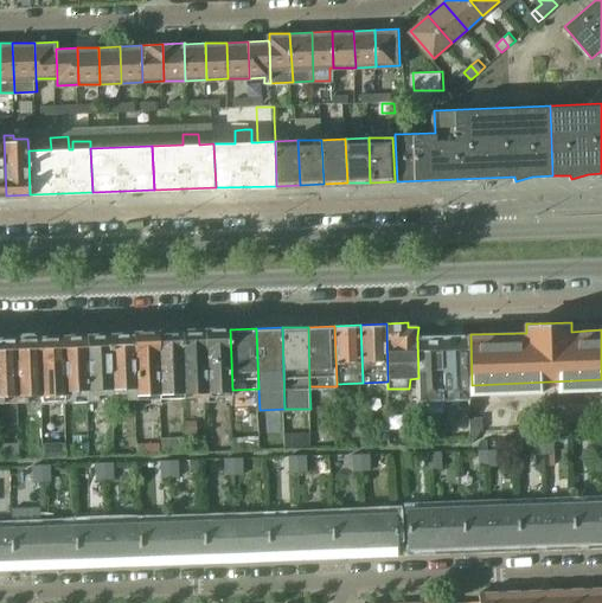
[(230,329),(206,331),(209,397),(232,396),(232,390),(230,329)]
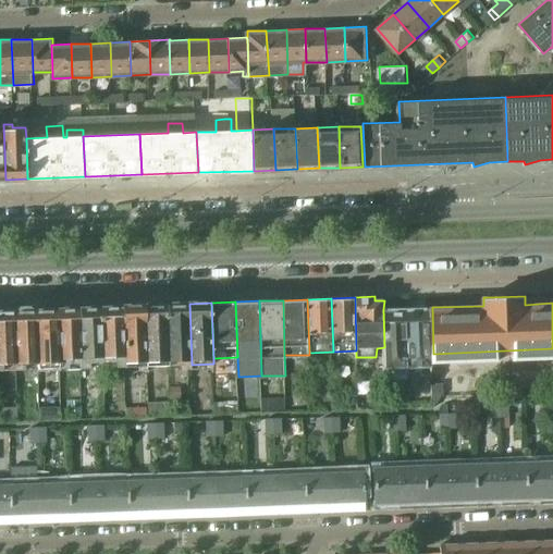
[(167,304),(146,305),(148,367),(170,366),(167,304)]
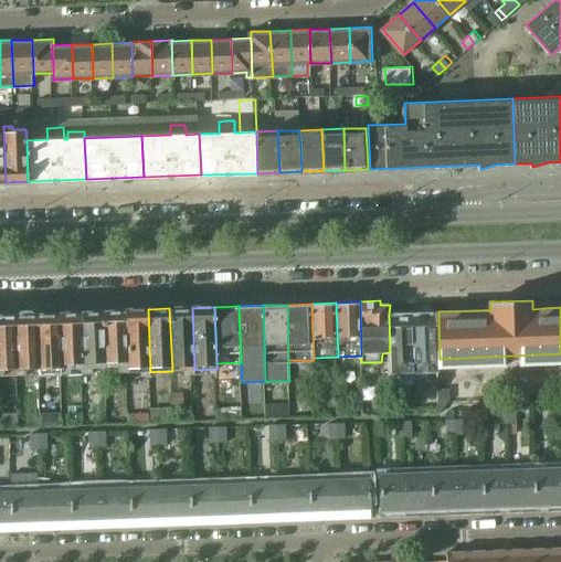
[(192,308),(169,308),(172,371),(194,370),(192,308)]
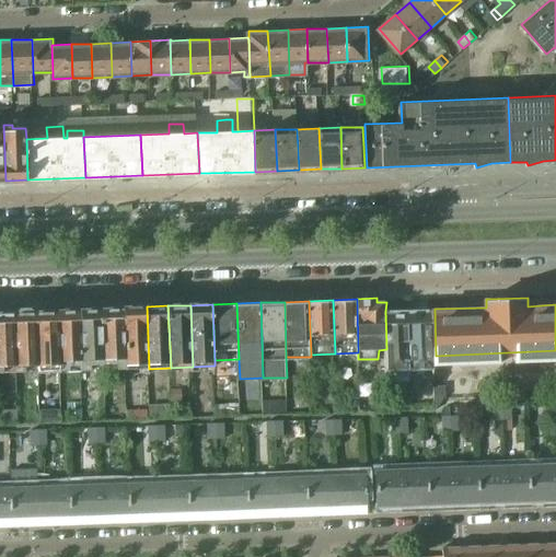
[(147,306),(125,308),(127,369),(149,369),(147,306)]
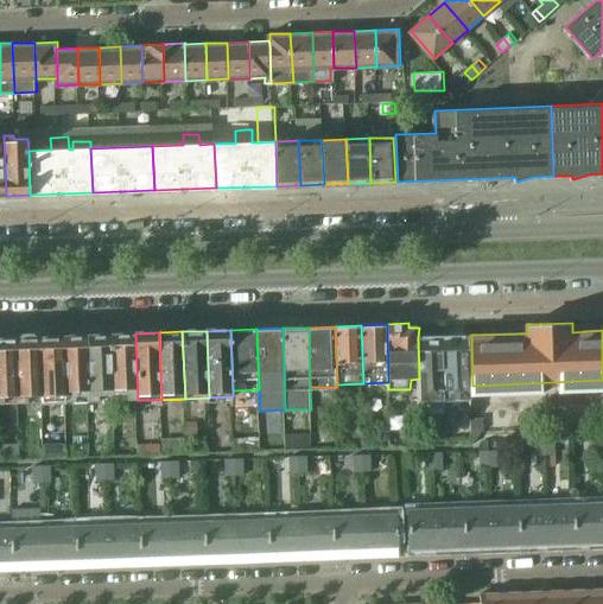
[(135,334),(110,335),(113,395),(126,394),(126,401),(138,400),(135,334)]
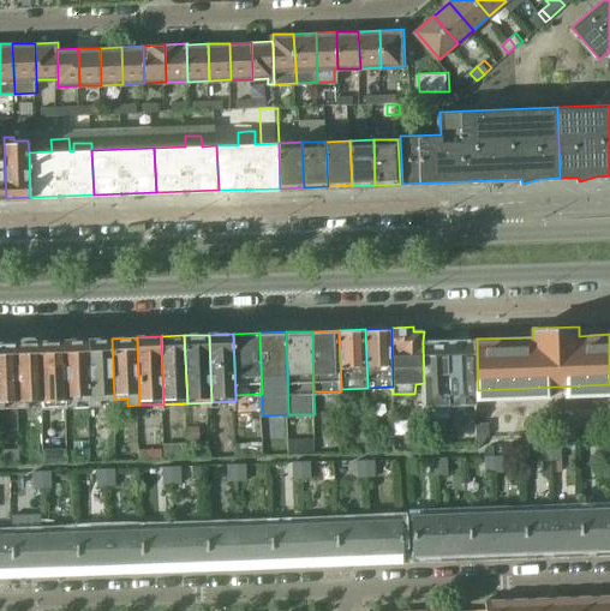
[(65,340),(69,406),(69,407),(75,407),(75,401),(89,400),(87,339),(65,340)]
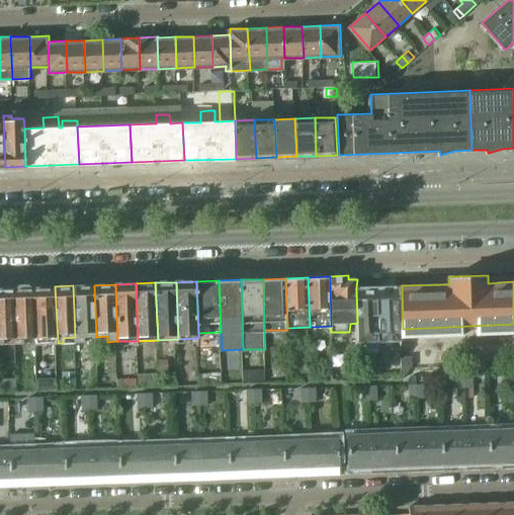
[(73,285),(75,337),(75,343),(85,343),(85,337),(96,337),(94,285),(73,285)]
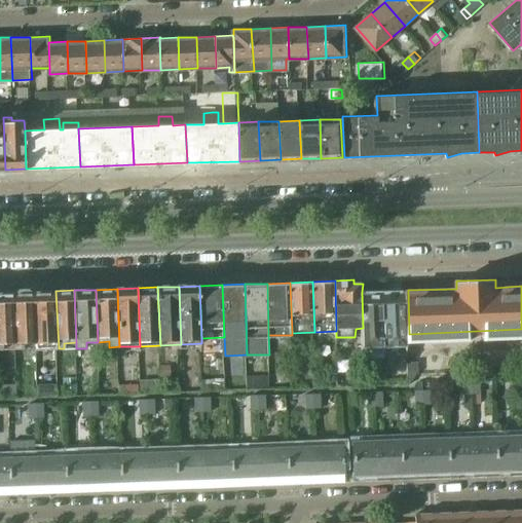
[(408,290),(385,291),(386,347),(399,346),(400,355),(410,353),(409,334),(408,290)]
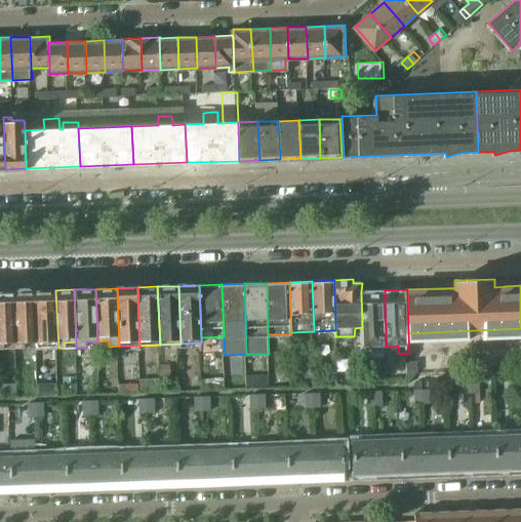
[(55,290),(35,291),(37,348),(58,347),(55,290)]
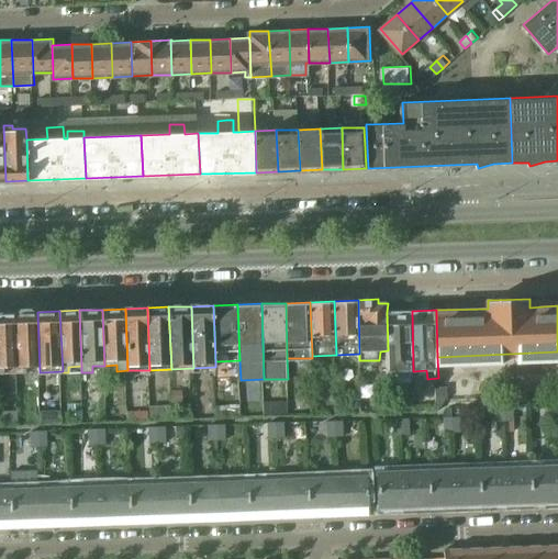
[(412,311),(387,312),(388,350),(389,380),(399,379),(399,371),(413,371),(412,311)]
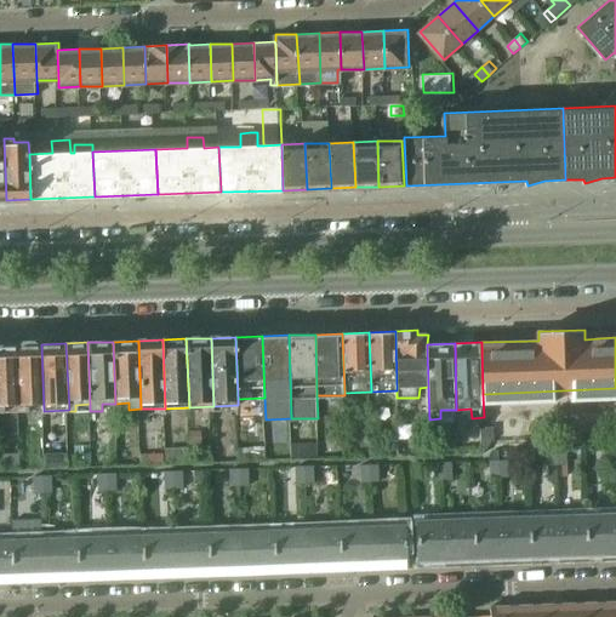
[(17,344),(0,344),(0,412),(20,412),(17,344)]
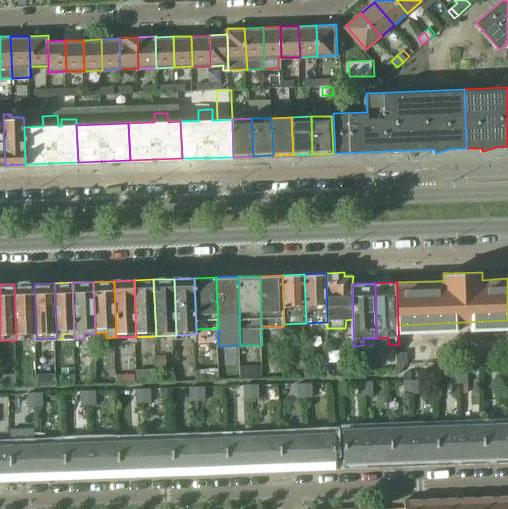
[(34,284),(14,284),(16,340),(36,339),(34,284)]
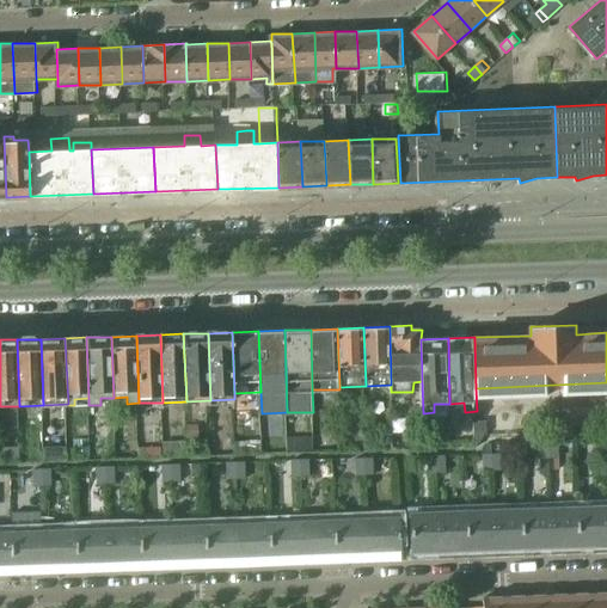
[(489,419),(478,419),(478,431),(486,431),(489,431),(489,419)]
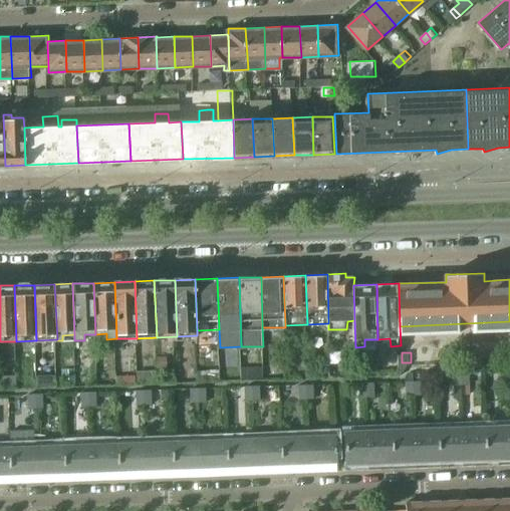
[(356,363),(356,375),(365,374),(364,362),(356,363)]
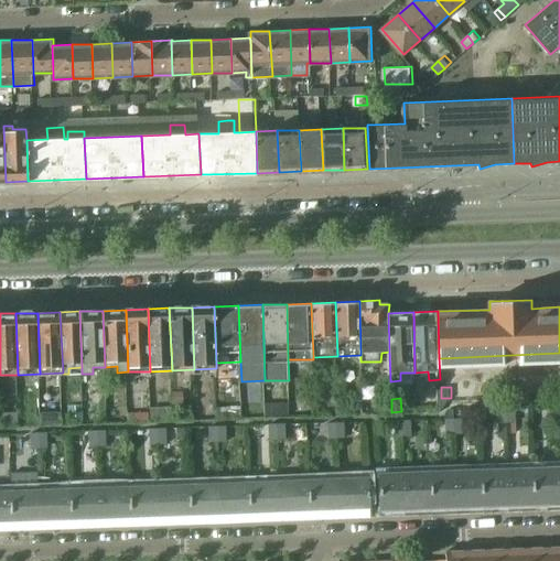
[(441,398),(439,398),(440,406),(440,410),(442,410),(449,400),(449,398),(441,398)]
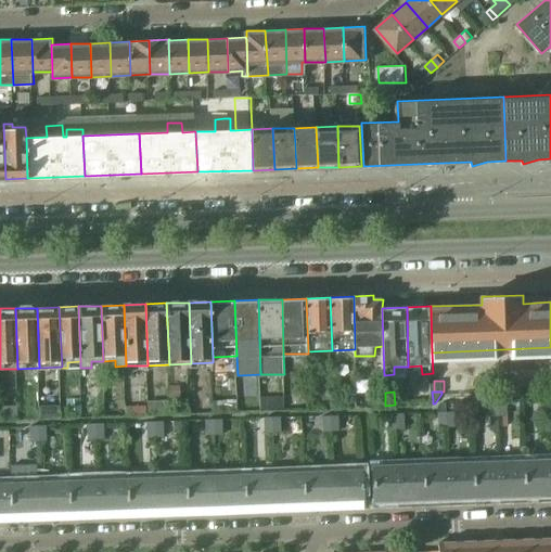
[(286,395),(263,396),(263,408),(286,408),(286,395)]
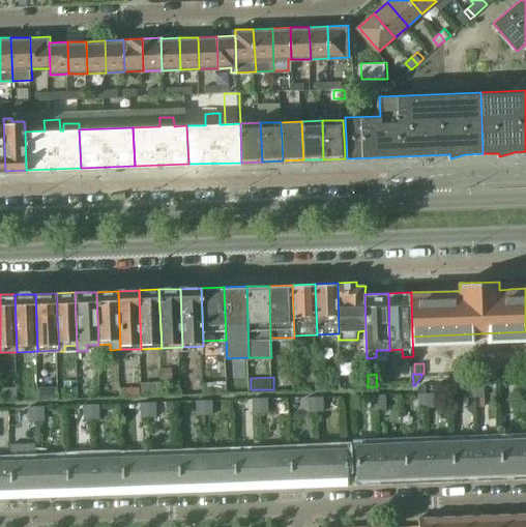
[(227,391),(227,385),(227,380),(205,381),(205,392),(227,391)]
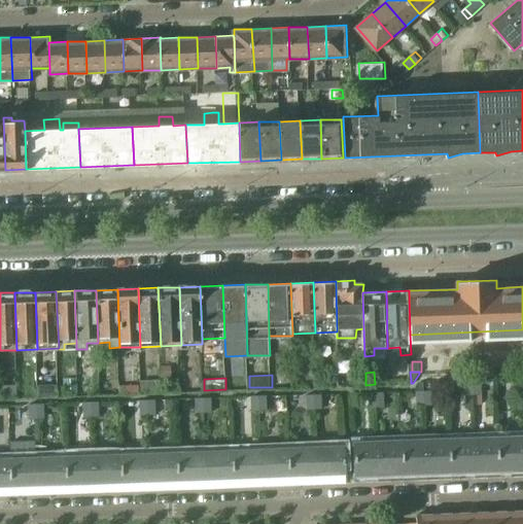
[(465,378),(466,393),(475,392),(474,378),(465,378)]
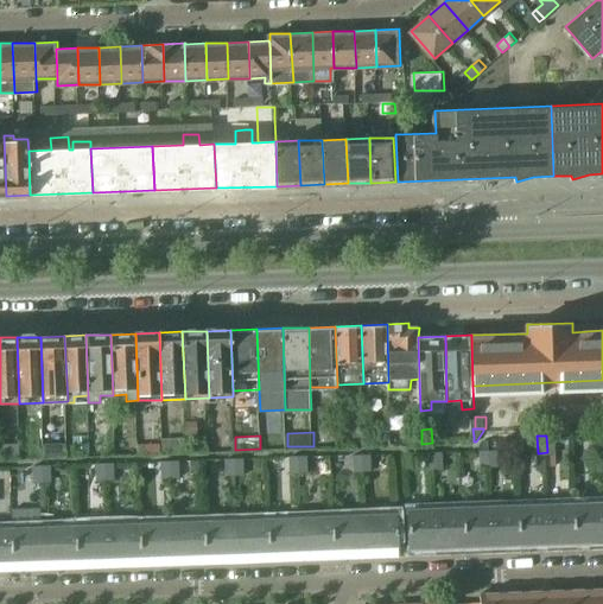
[(46,455),(69,455),(69,442),(45,442),(46,455)]
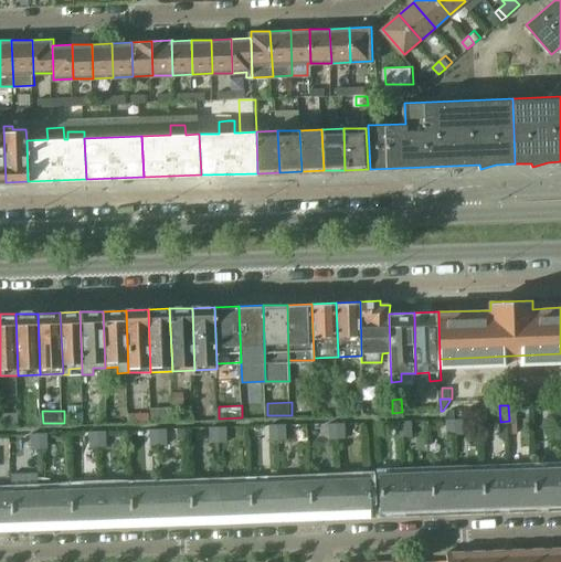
[(465,414),(456,414),(457,431),(465,431),(465,414)]
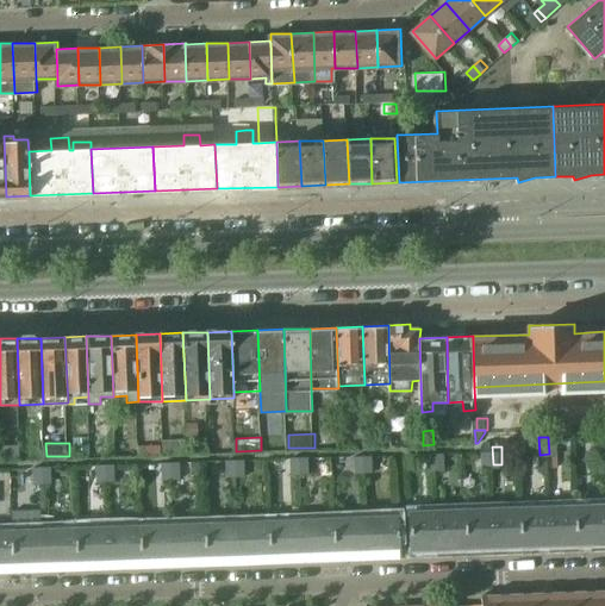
[(429,449),(429,450),(429,467),(438,467),(437,449),(429,449)]
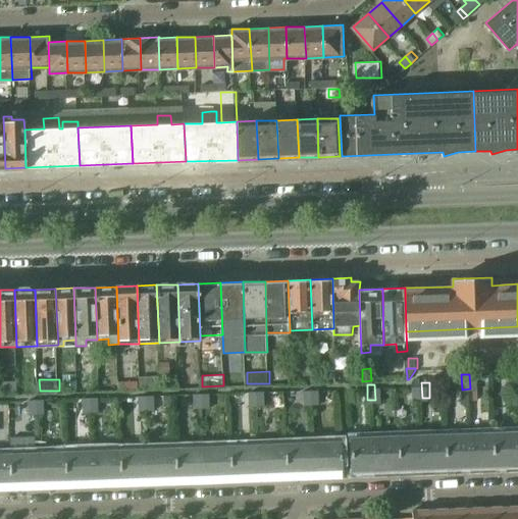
[(305,387),(306,402),(314,402),(313,386),(305,387)]
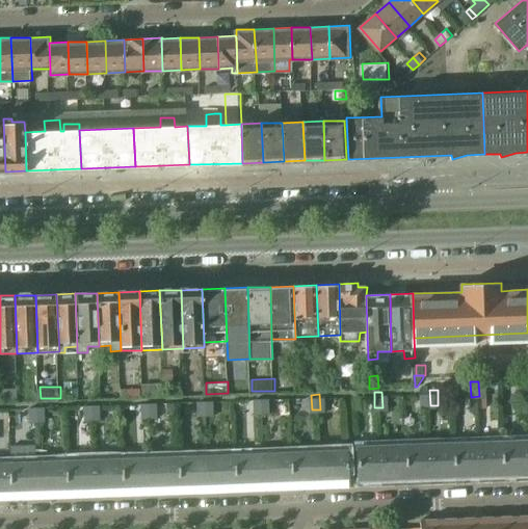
[(151,412),(151,396),(142,396),(143,413),(151,412)]
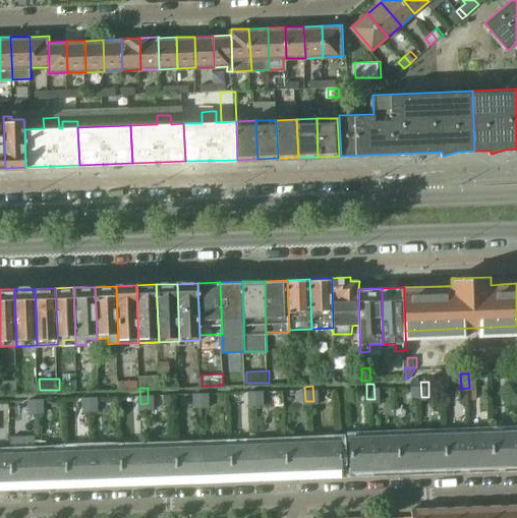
[(149,401),(157,401),(156,388),(148,388),(149,401)]
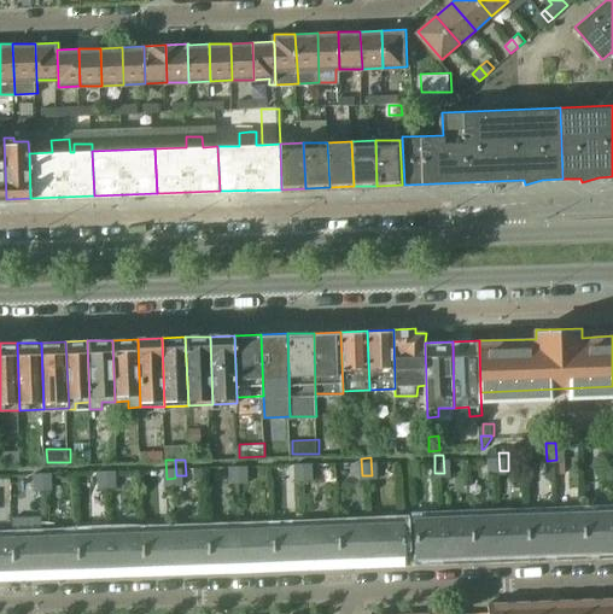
[(275,477),(287,477),(286,460),(275,461),(275,477)]
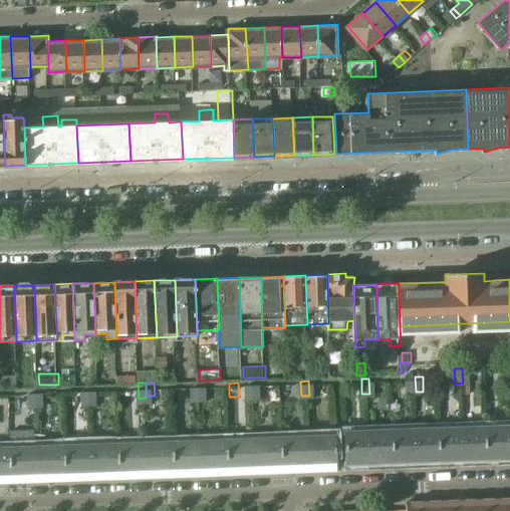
[(30,390),(30,405),(38,405),(37,390),(30,390)]
